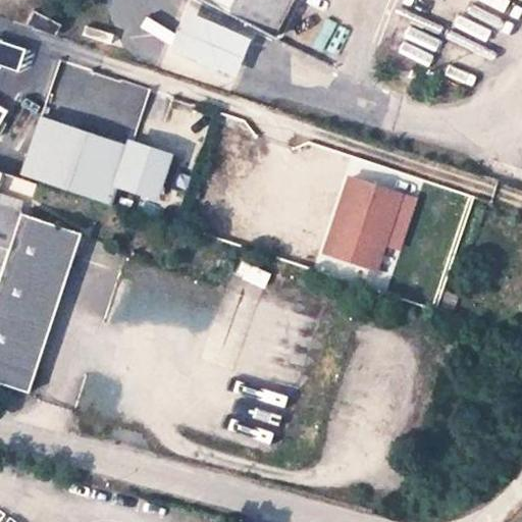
[(198,0),(274,39),(294,0),(198,0)]
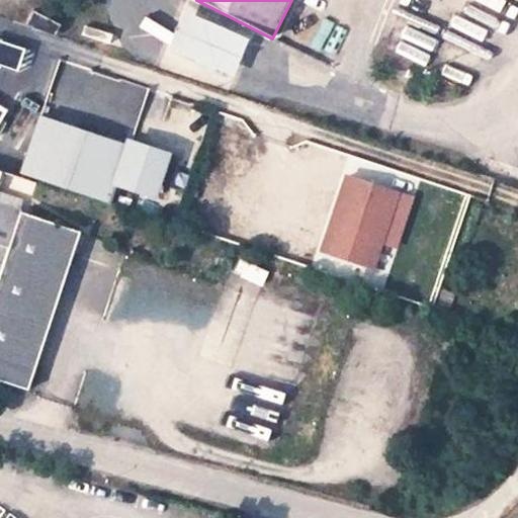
[(56,36),(61,25),(33,11),(25,26),(56,36)]
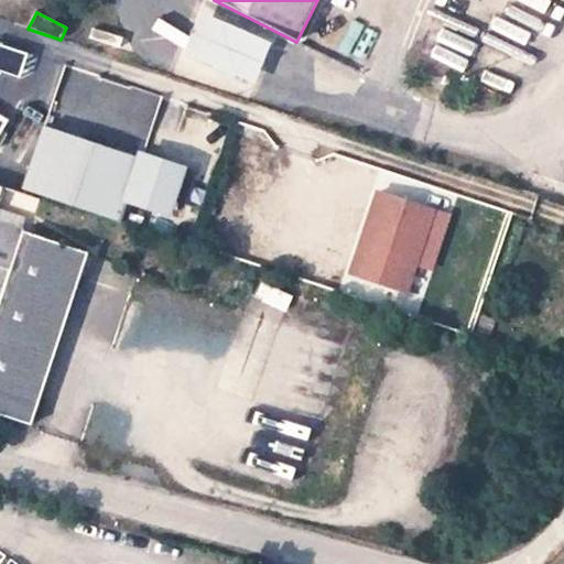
[(271,43),(201,13),(183,53),(255,83),(271,43)]
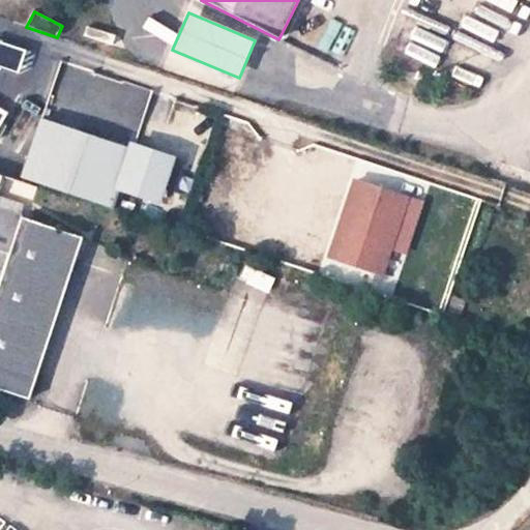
[(0,67),(18,72),(25,52),(0,42),(0,67)]
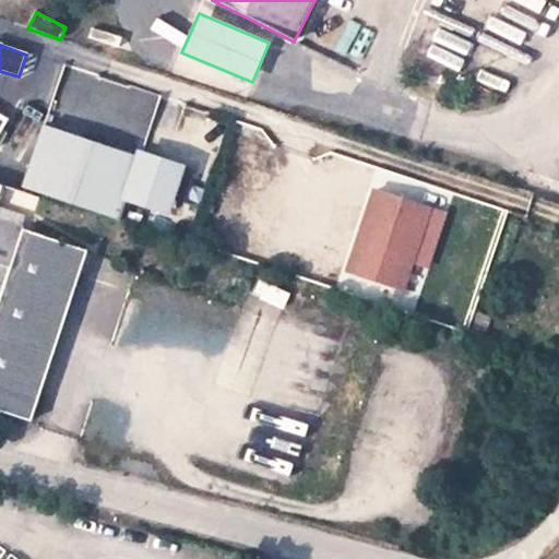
[(0,113),(0,135),(11,119),(0,113)]
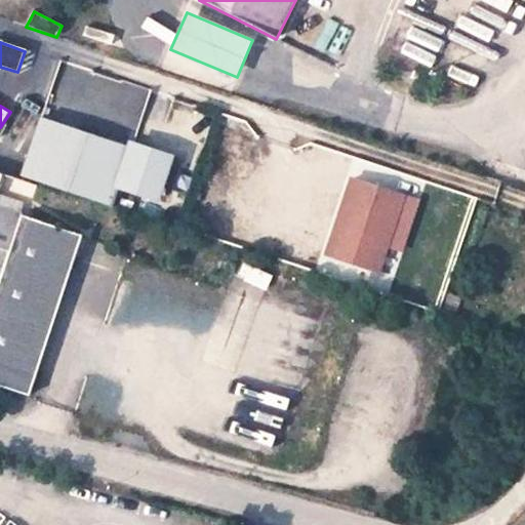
[(153,199),(167,156),(131,144),(129,151),(41,122),(23,178),(112,207),(118,188),(153,199)]
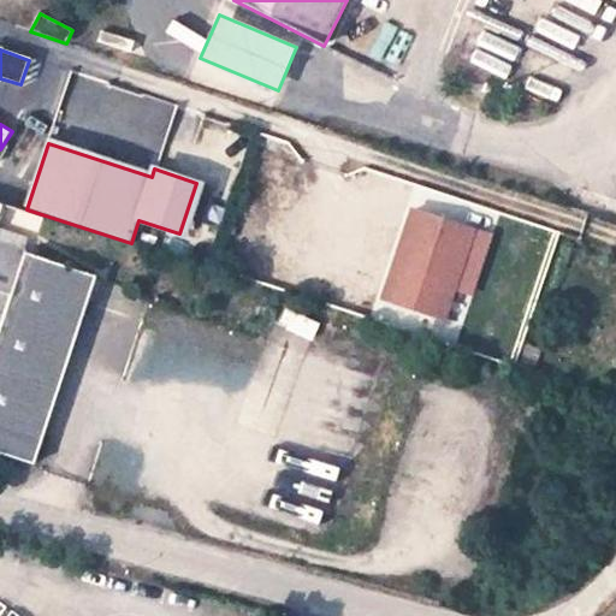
[(0,452),(37,465),(98,272),(67,262),(28,249),(29,243),(0,232),(0,215),(4,203),(0,201),(0,452)]
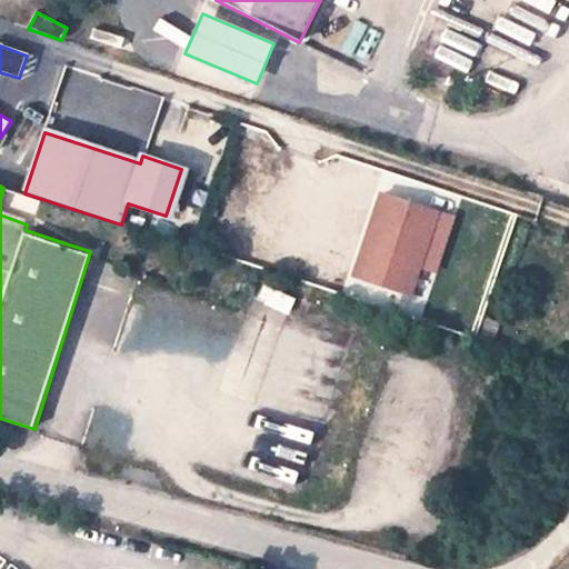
[(418,297),(445,215),(389,197),(362,278),(418,297)]
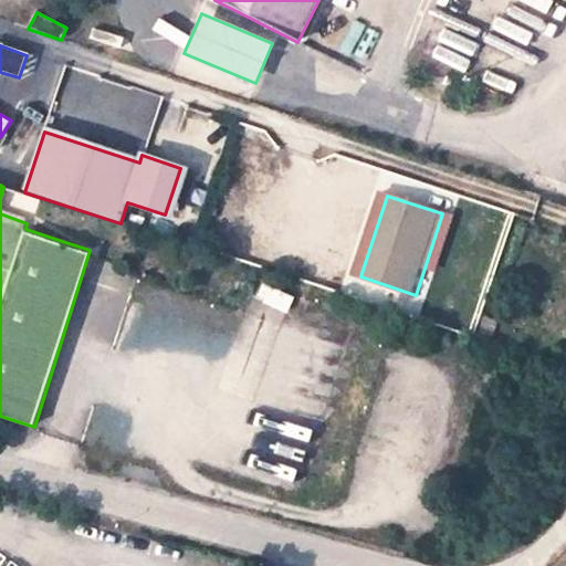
[(506,323),(484,316),(477,337),(503,346),(509,332),(503,329),(506,323)]
